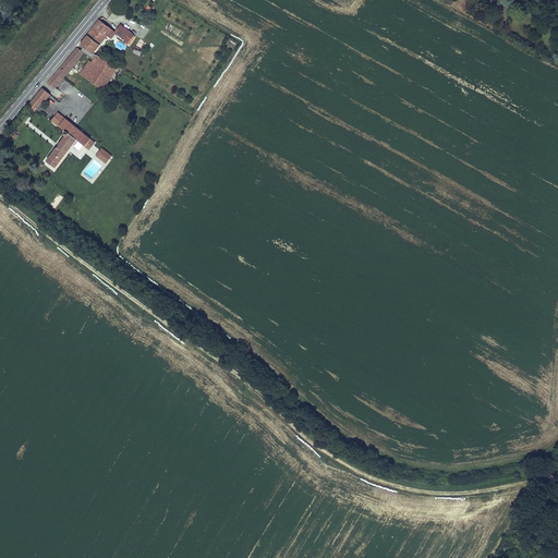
[(129,44),(134,36),(121,25),(114,32),(99,21),(87,35),(100,45),(101,44),(108,36),(111,38),(112,38),(116,34),(125,40),(129,44)]
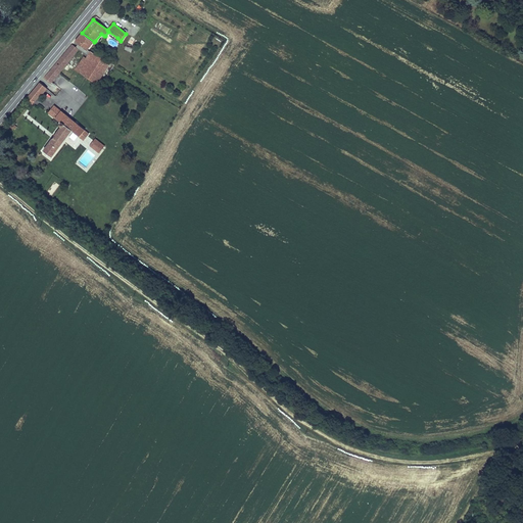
[(94,42),(82,33),(76,42),(79,44),(77,48),(88,55),(90,52),(88,51),(88,50),(94,42)]
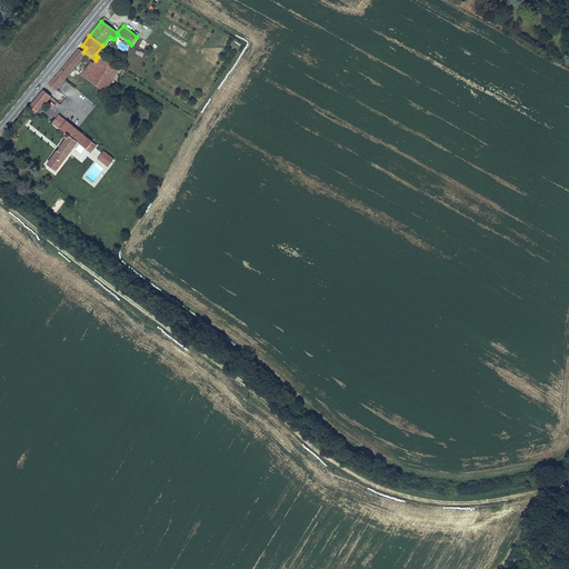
[(83,52),(79,49),(49,85),(57,91),(65,80),(83,58),(91,63),(82,76),(93,83),(107,61),(98,57),(96,60),(83,52)]
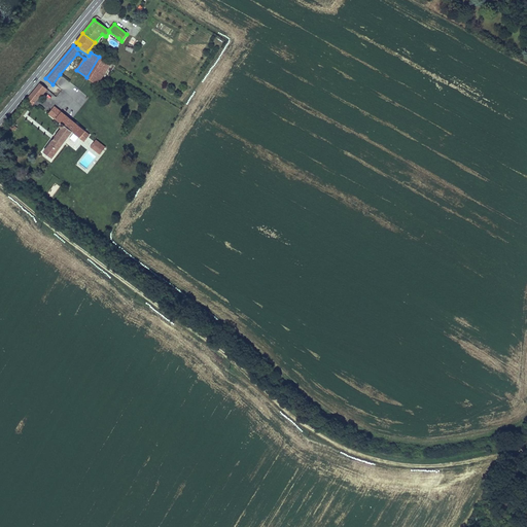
[(99,57),(86,77),(102,88),(115,66),(109,62),(99,57)]
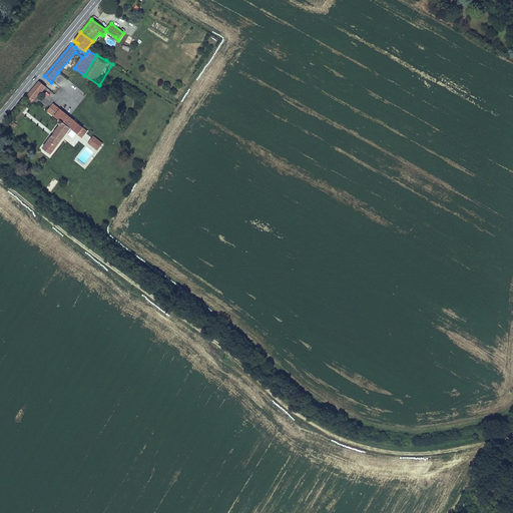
[(46,86),(40,81),(36,86),(28,96),(27,98),(32,102),(43,89),(46,86)]
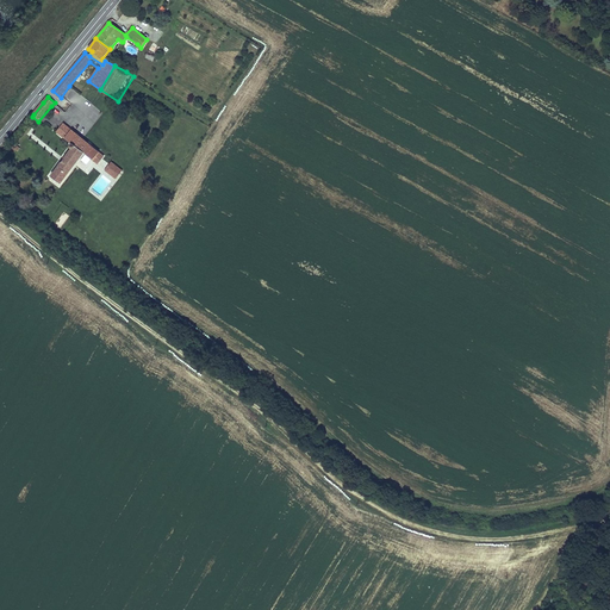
[(105,156),(63,124),(57,132),(61,136),(62,137),(70,143),(70,144),(70,145),(73,148),(72,149),(62,161),(51,175),(61,182),(78,161),(85,153),(92,159),(99,163),(105,156)]
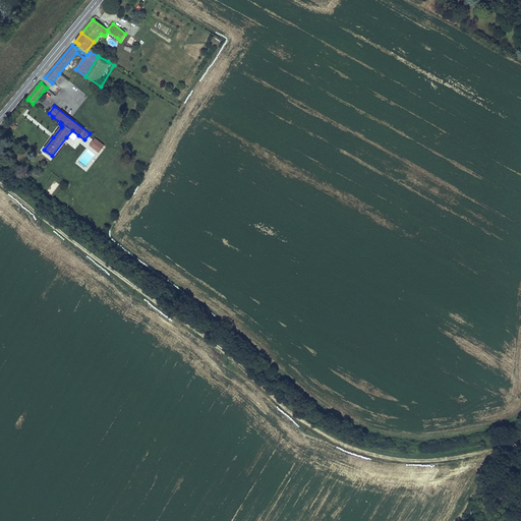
[(102,143),(97,138),(92,146),(100,152),(103,149),(100,147),(102,143)]
